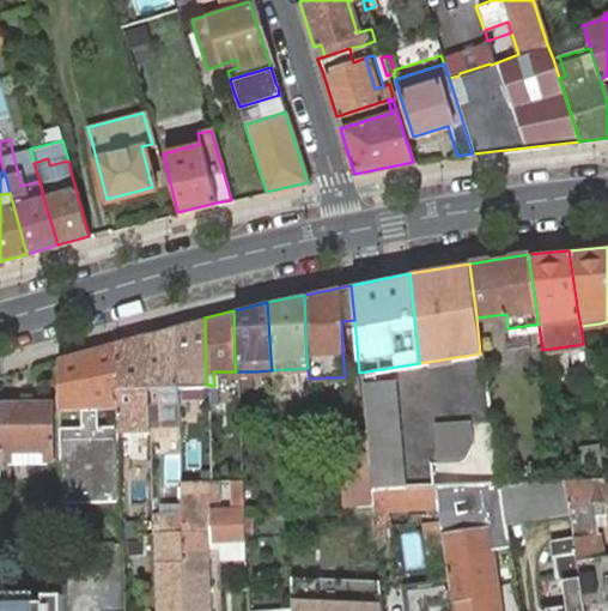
[(205,318),(172,326),(176,386),(206,385),(205,318)]
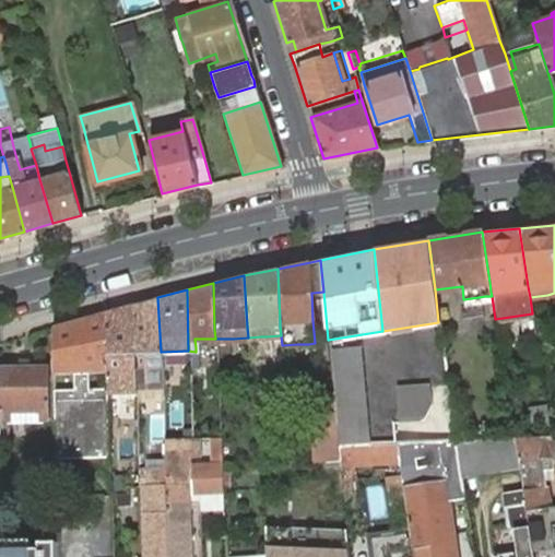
[(157,297),(131,304),(133,353),(134,375),(146,375),(146,386),(161,386),(162,383),(161,364),(161,352),(157,297)]
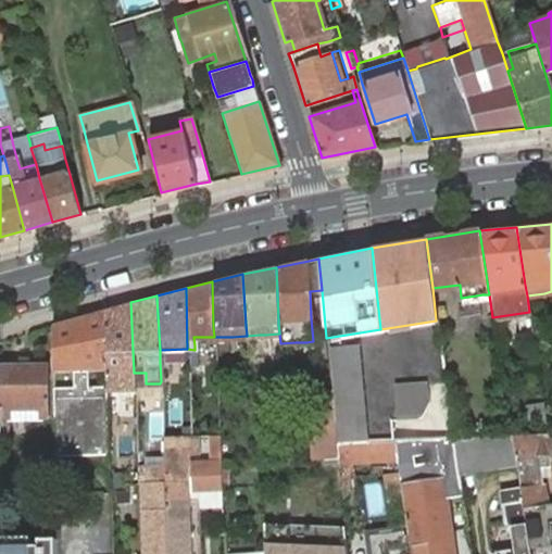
[(130,302),(104,309),(105,369),(107,386),(107,391),(107,402),(108,416),(115,416),(115,390),(134,390),(134,373),(133,351),(130,302)]
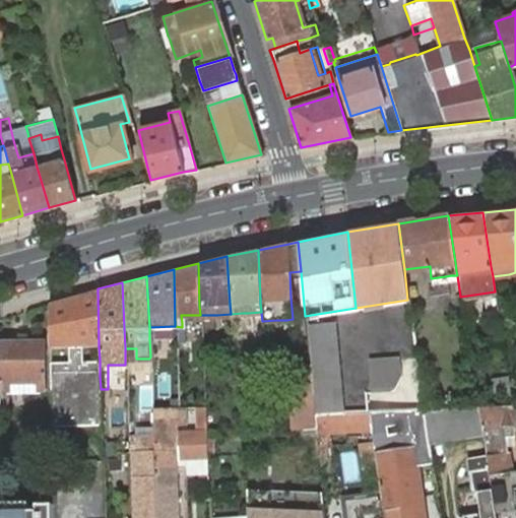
[(98,288),(48,303),(49,347),(66,346),(66,362),(49,362),(49,370),(50,412),(51,427),(101,425),(101,389),(100,376),(100,366),(100,361),(82,361),(81,345),(99,345),(98,288)]
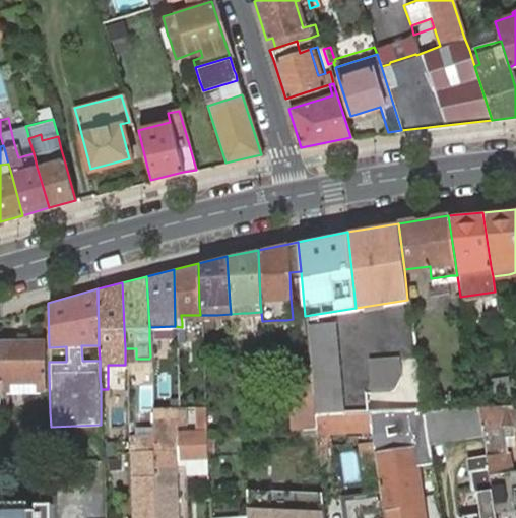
[(306,324),(307,338),(335,336),(334,321),(306,324)]
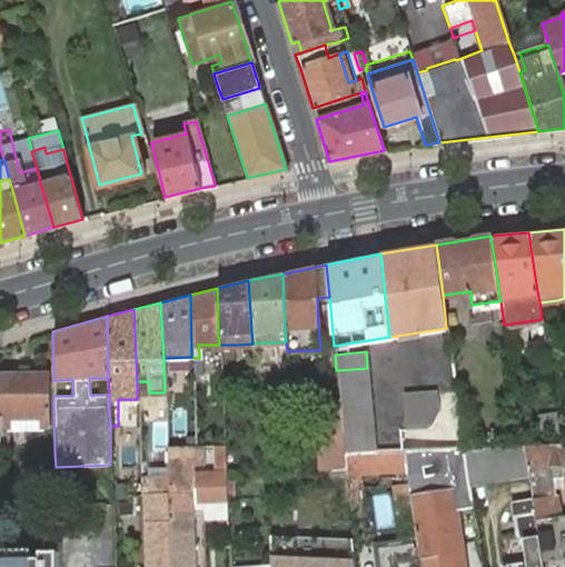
[(336,370),(338,387),(369,384),(367,368),(336,370)]
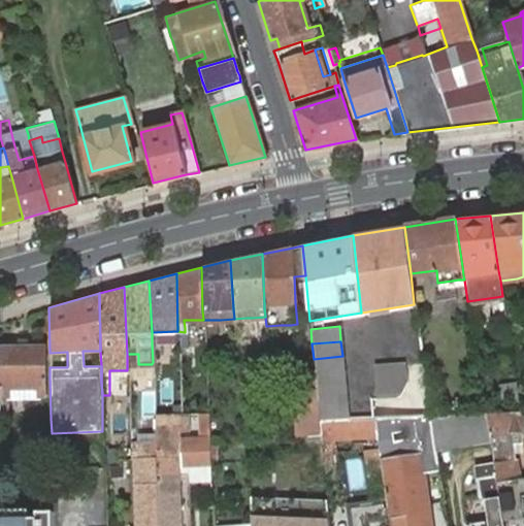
[(44,343),(0,344),(0,415),(6,415),(6,394),(6,386),(38,385),(38,393),(45,393),(44,343)]
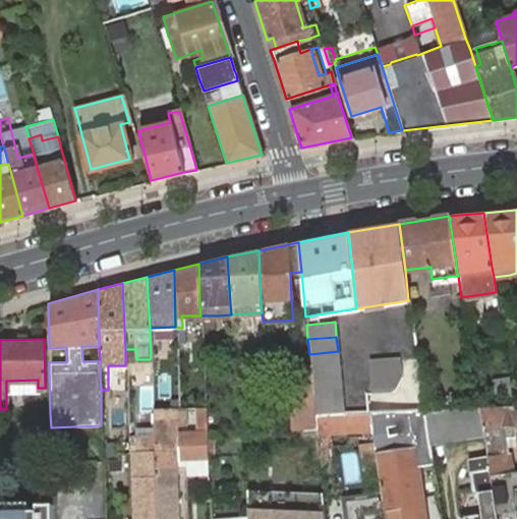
[(189,360),(203,359),(202,344),(188,345),(189,360)]
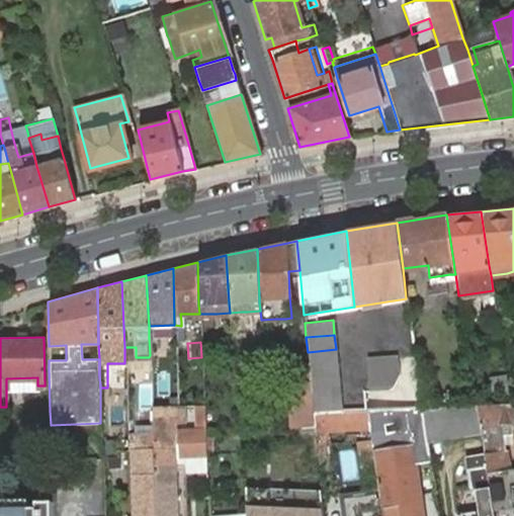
[(308,352),(309,367),(337,364),(336,349),(308,352)]
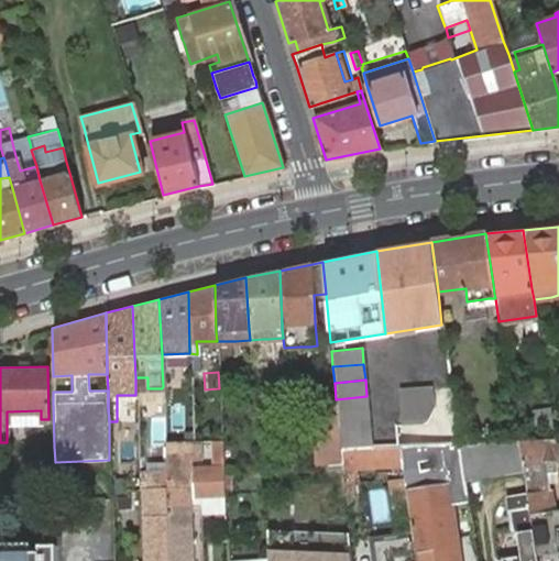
[(429,386),(398,387),(399,422),(423,421),(431,405),(429,386)]
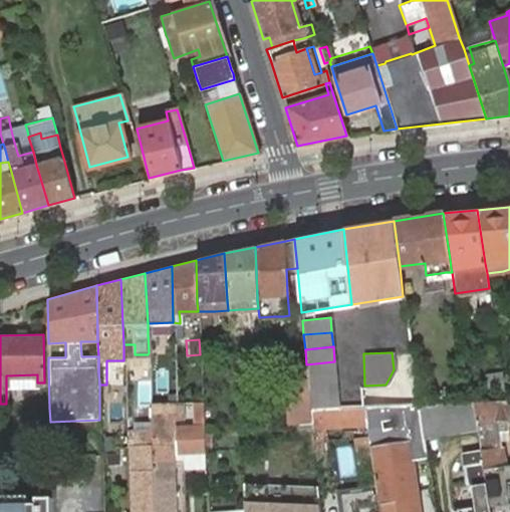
[(307,374),(308,379),(336,375),(334,361),(306,364),(307,374)]
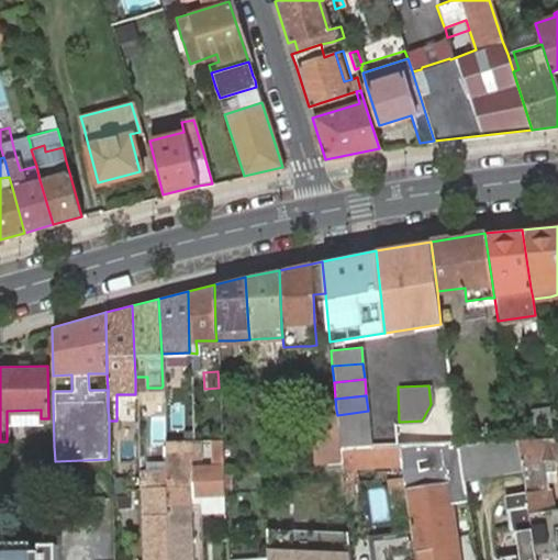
[(22,420),(41,418),(41,410),(7,411),(7,420),(13,420),(22,420)]
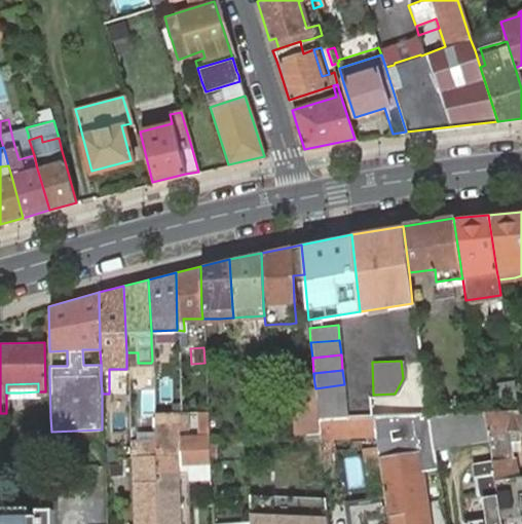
[(315,404),(345,400),(344,384),(315,388),(315,399),(315,404)]
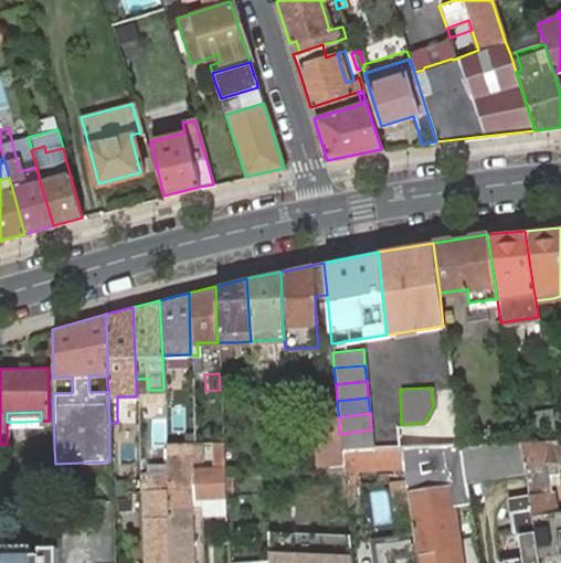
[(315,428),(317,466),(340,464),(338,427),(315,428)]
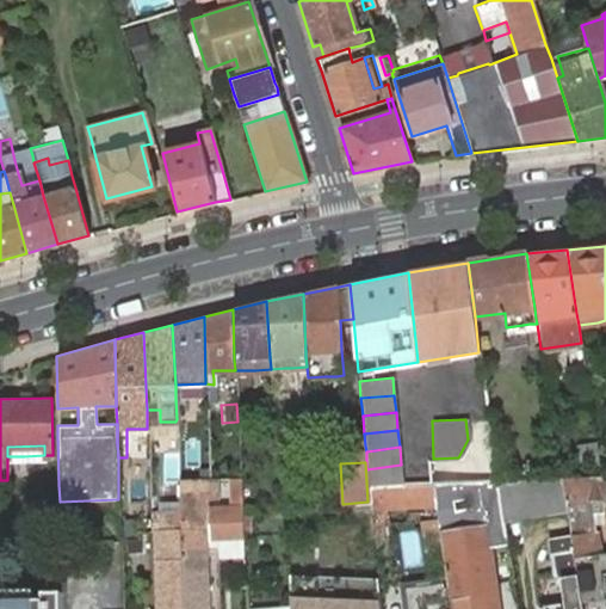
[(204,463),(181,463),(183,477),(205,475),(204,463)]
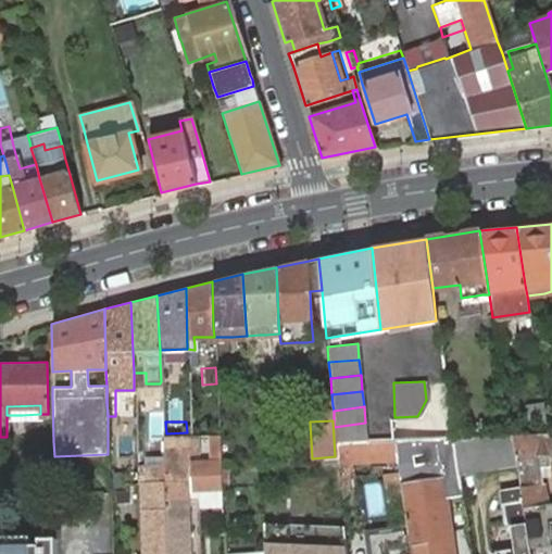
[(355,441),(367,441),(365,423),(334,427),(335,442),(355,441)]
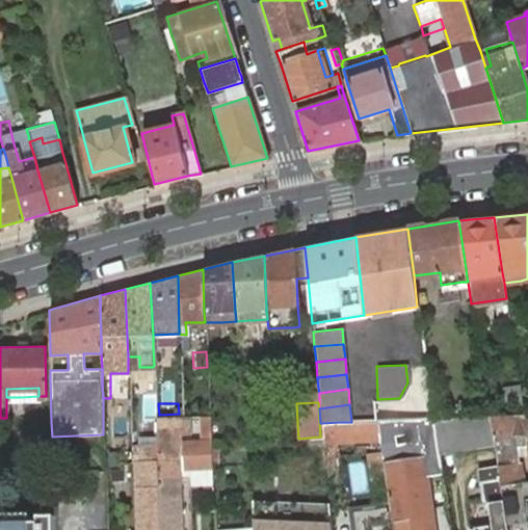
[(527,413),(523,414),(487,415),(493,444),(496,466),(499,482),(520,479),(516,454),(525,454),(524,444),(524,433),(527,432),(527,413)]
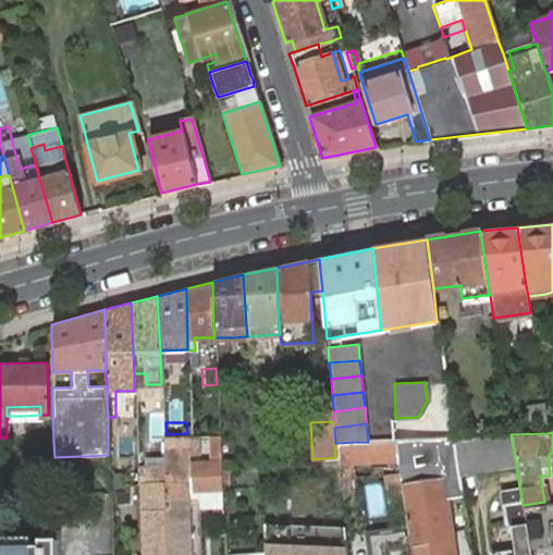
[(186,435),(163,436),(163,458),(163,469),(163,482),(164,500),(187,498),(187,489),(220,489),(219,467),(219,434),(208,434),(208,461),(186,463),(186,435)]
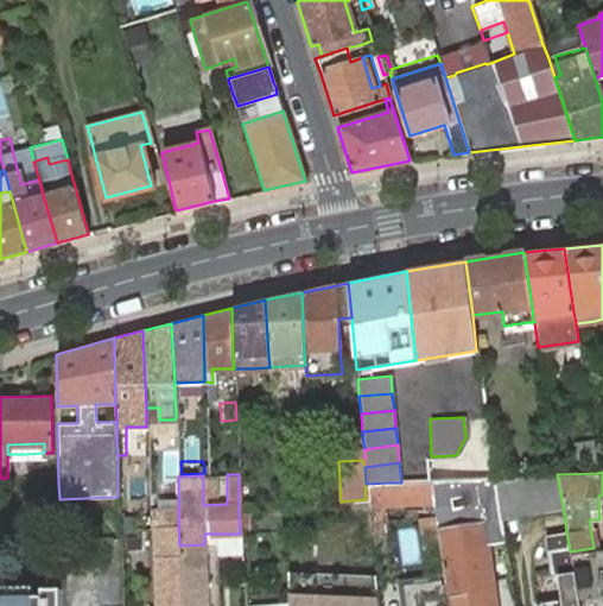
[(557,474),(493,477),(499,516),(563,507),(557,474)]
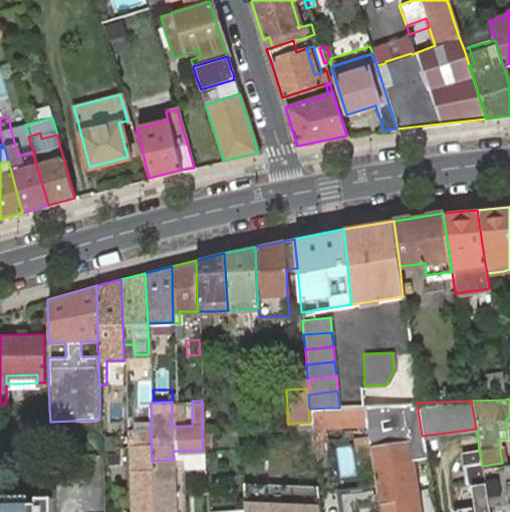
[(422,436),(417,403),(388,404),(362,405),(362,407),(363,413),(365,422),(364,423),(367,445),(405,440),(408,459),(409,459),(409,461),(425,459),(422,436)]
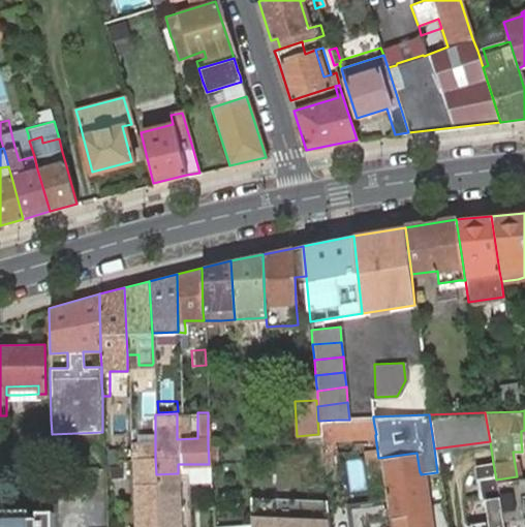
[(374,425),(373,419),(367,420),(349,420),(338,420),(318,421),(319,431),(319,434),(376,434),(374,425)]
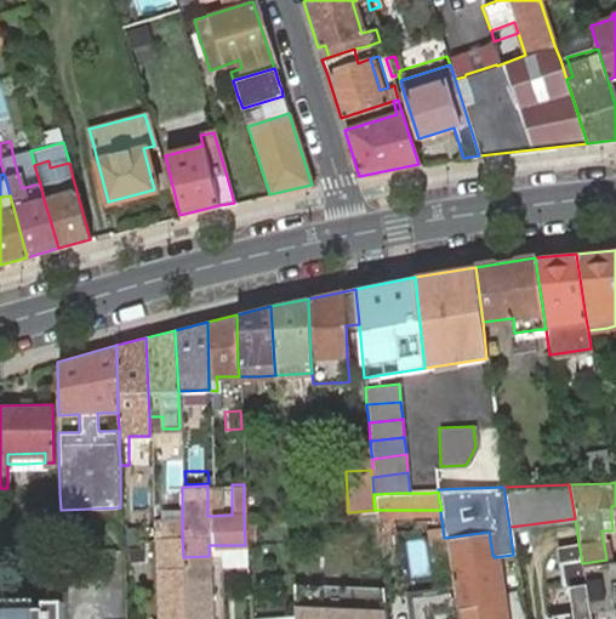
[(182,538),(182,523),(159,524),(158,524),(158,538),(182,538)]
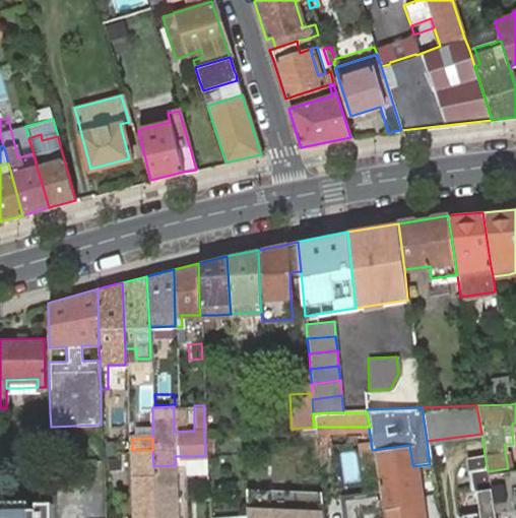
[(409,445),(372,450),(378,491),(381,517),(420,517),(416,492),(413,466),(413,464),(412,464),(409,445)]
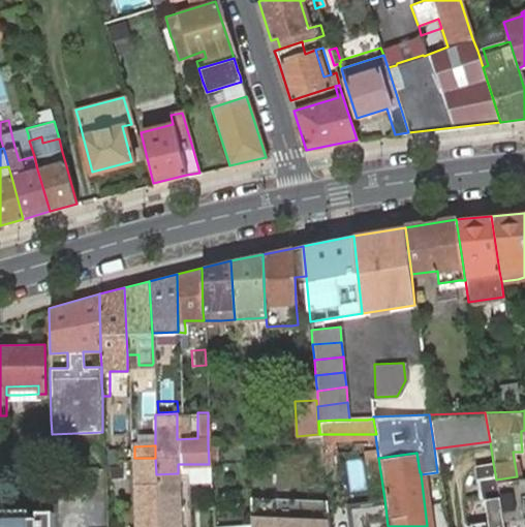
[(134,458),(133,459),(134,526),(157,526),(156,474),(155,458),(134,458)]
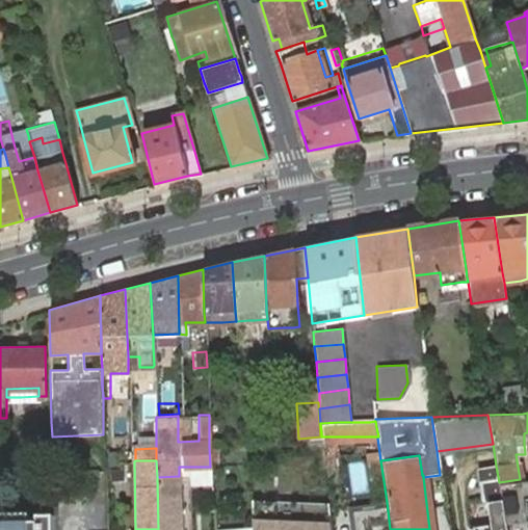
[(499,482),(496,466),(477,469),(482,499),(487,513),(490,513),(491,523),(492,529),(506,529),(503,511),(499,482)]
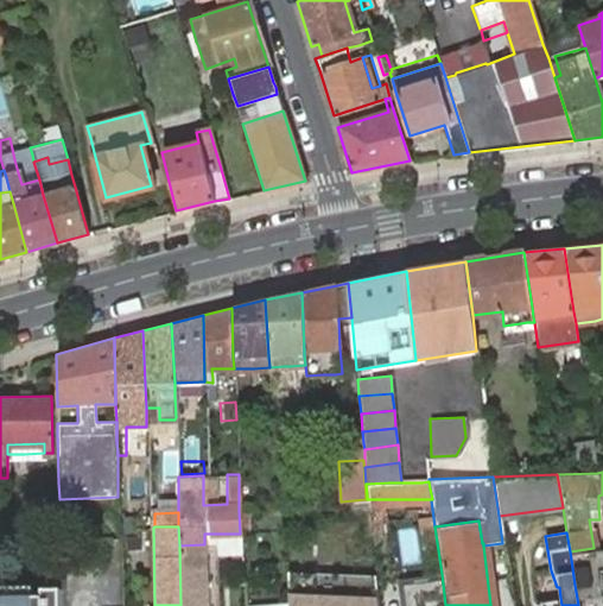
[(143,534),(121,535),(124,550),(144,549),(143,534)]
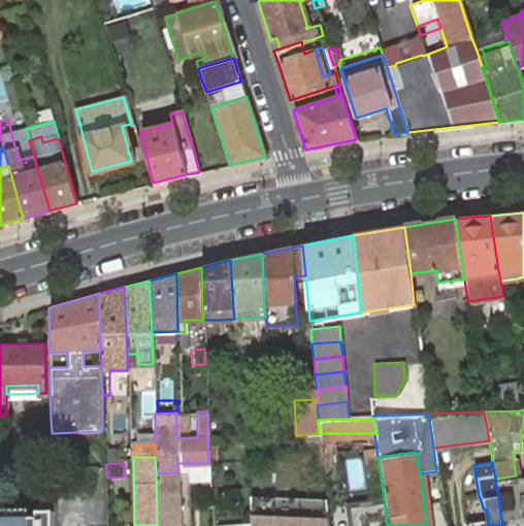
[(177,463),(177,472),(186,472),(187,483),(209,482),(208,463),(177,463)]
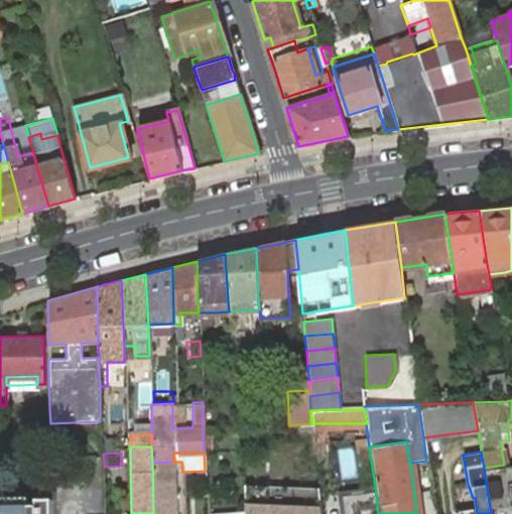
[(173,462),(152,463),(153,513),(182,513),(181,462),(173,462)]
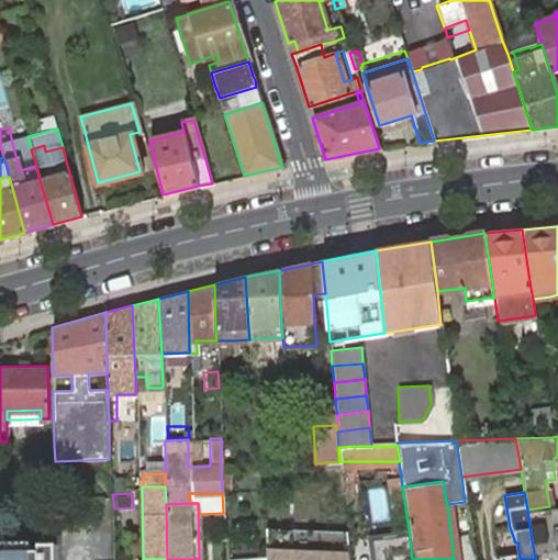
[(532,540),(535,559),(548,559),(543,528),(554,526),(549,506),(527,510),(532,540)]
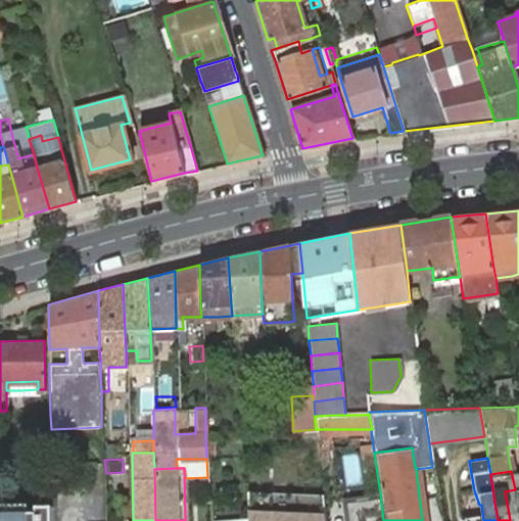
[(383,520),(380,493),(340,498),(343,520),(383,520)]
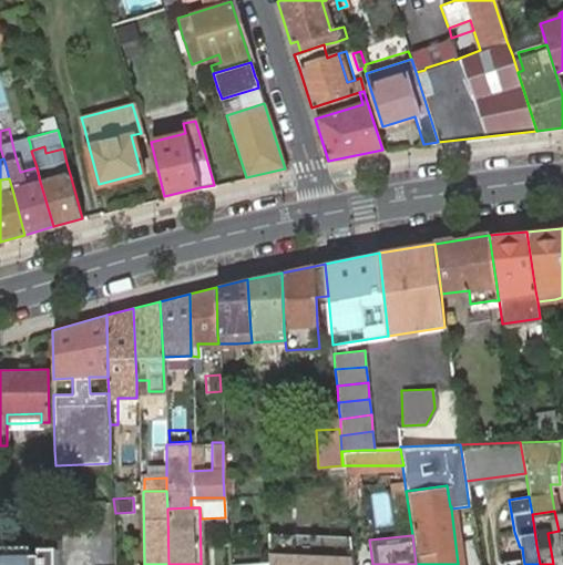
[(0,550),(0,564),(55,564),(57,548),(0,550)]
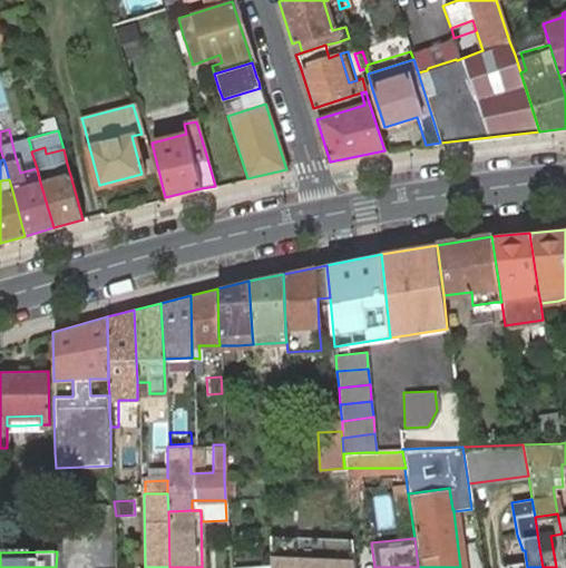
[(354,567),(354,557),(270,554),(270,567),(354,567)]
